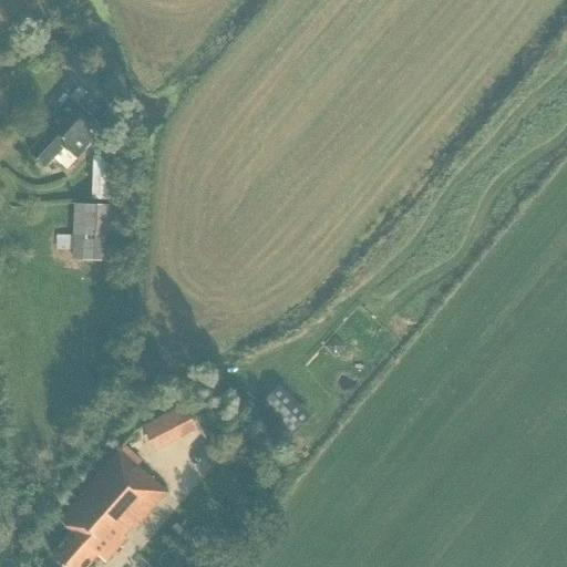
[(76,158),(104,130),(92,119),(103,106),(81,86),(43,127),(49,132),(29,152),(45,167),(64,147),(76,158)]
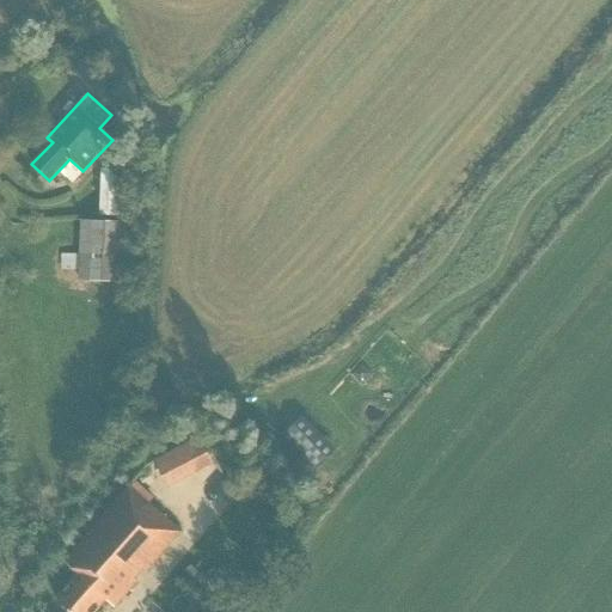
[(130,216),(132,170),(102,169),(99,215),(130,216)]
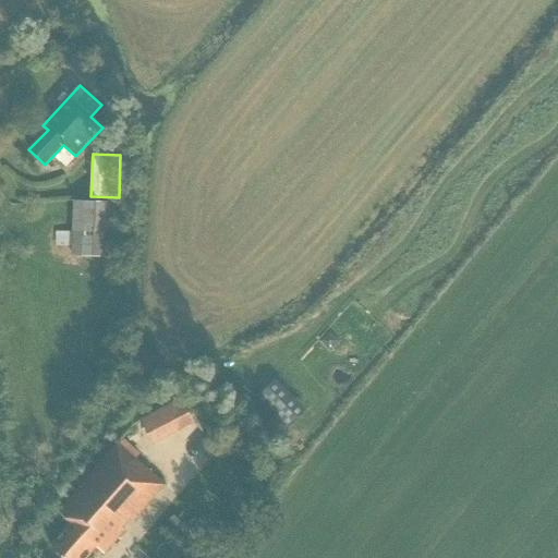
[(113,257),(116,202),(74,201),(72,256),(113,257)]
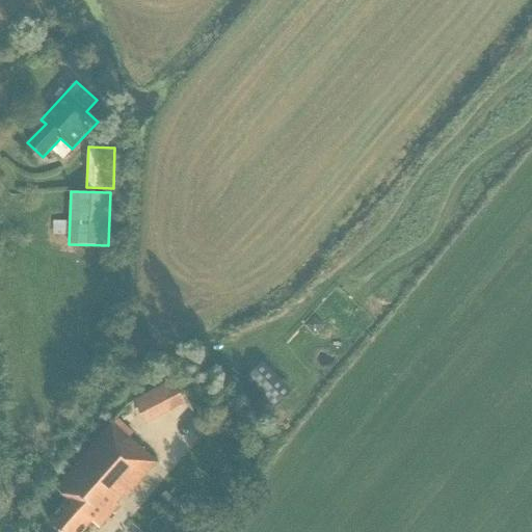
[(261,364),(243,381),(274,411),(292,394),(261,364)]
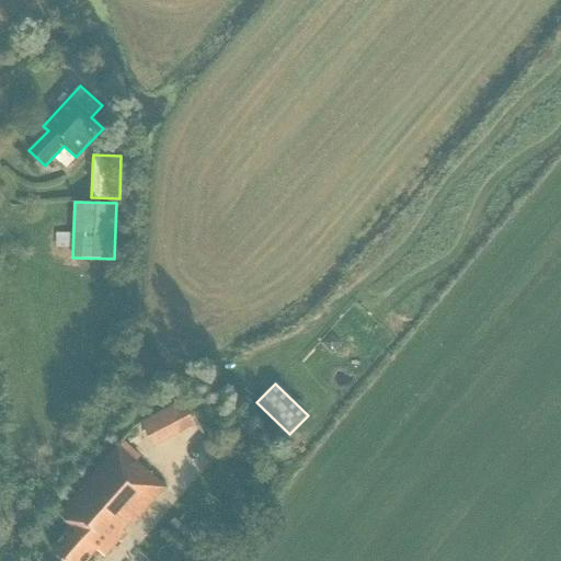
[(182,401),(140,422),(152,447),(195,427),(182,401)]
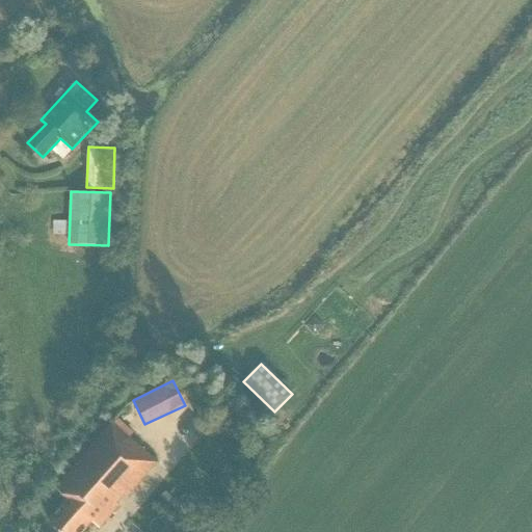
[(128,495),(157,462),(112,423),(55,487),(69,500),(49,522),(59,531),(81,531),(91,521),(99,527),(118,505),(116,502),(125,493),(128,495)]
